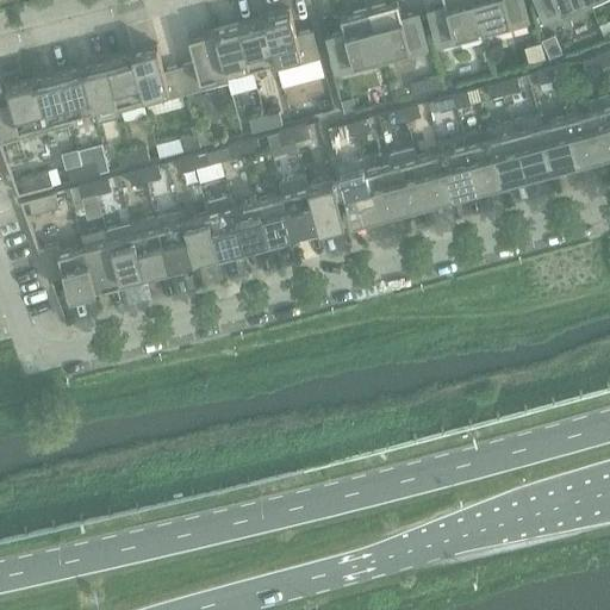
[(417,11),(402,16),(397,0),(396,0),(369,7),(384,63),(428,51),(417,11)]
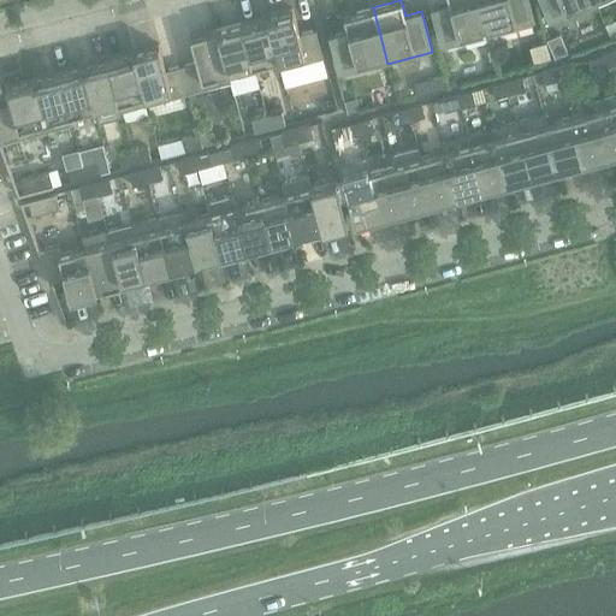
[(449,0),(450,4),(434,7),(445,48),(490,36),(480,0),(449,0)]
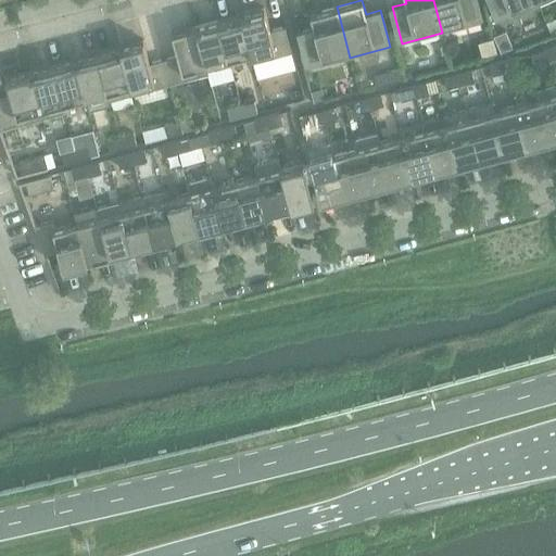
[(476,0),(433,0),(442,33),(482,22),(476,0)]
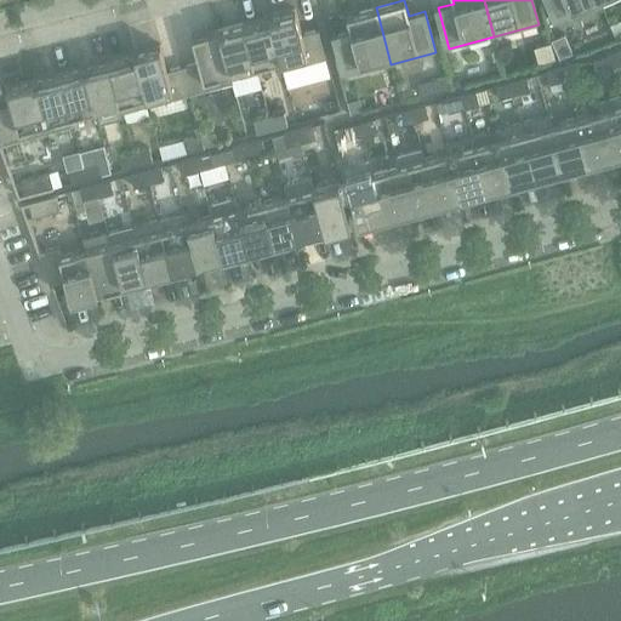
[(548,0),(559,23),(602,5),(599,0),(548,0)]
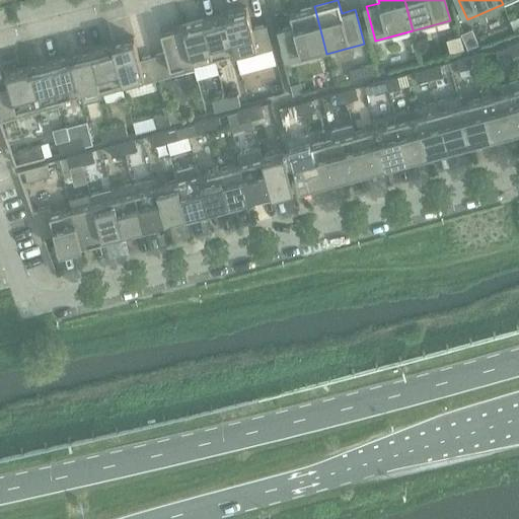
[(293,26),(280,29),(289,63),(326,54),(314,6),(290,13),(293,26)]
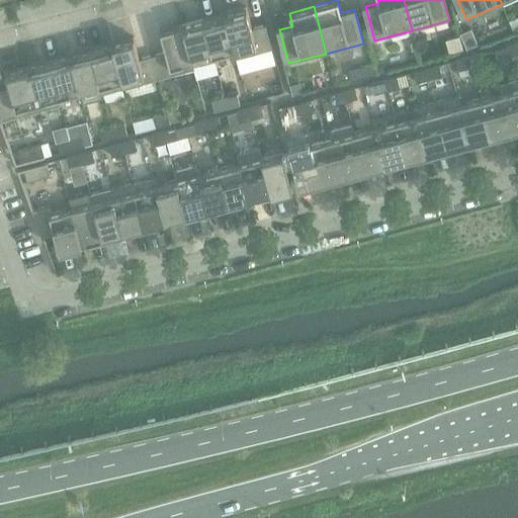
[(266,24),(252,28),(246,7),(225,13),(236,58),(272,49),(266,24)]
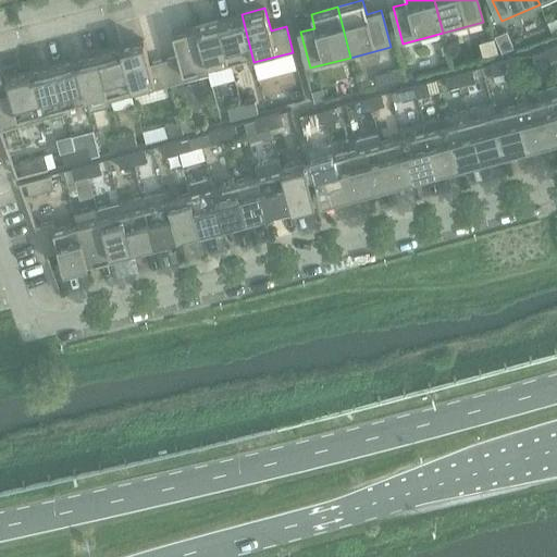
[(252,62),(254,62),(242,14),(219,21),(229,60),(250,54),(252,62)]
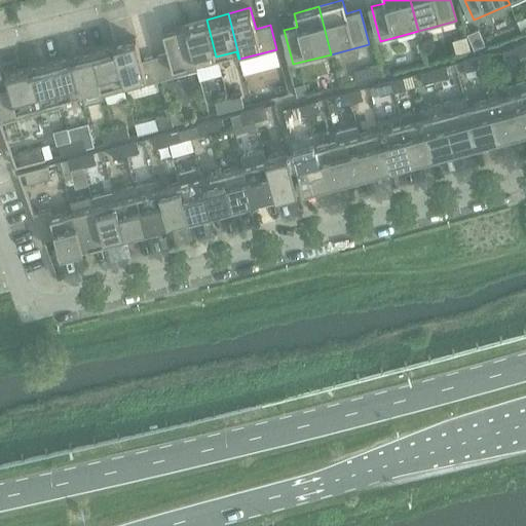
[(195,62),(216,57),(207,20),(185,25),(196,70),(197,70),(195,62)]
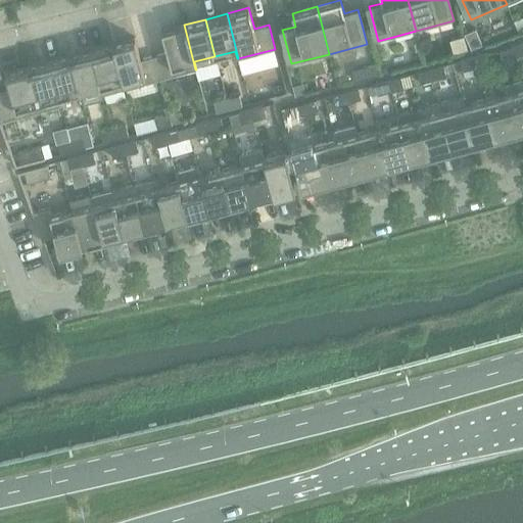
[(184,25),(161,31),(168,52),(154,55),(160,80),(195,69),(184,25)]
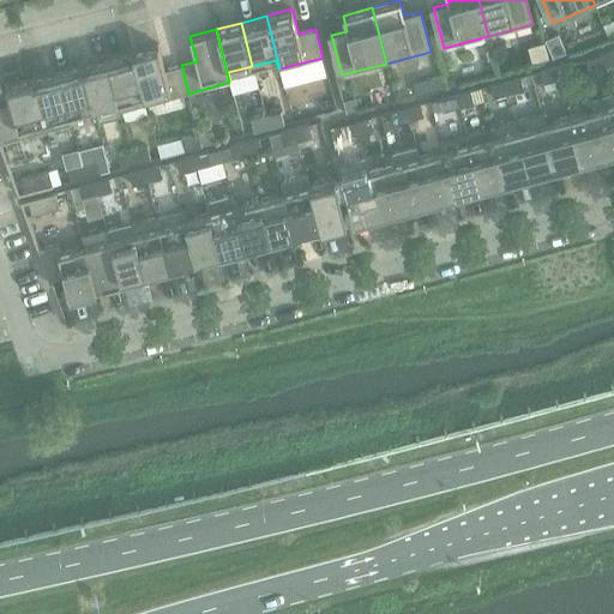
[(558,36),(546,41),(553,58),(565,53),(558,36)]
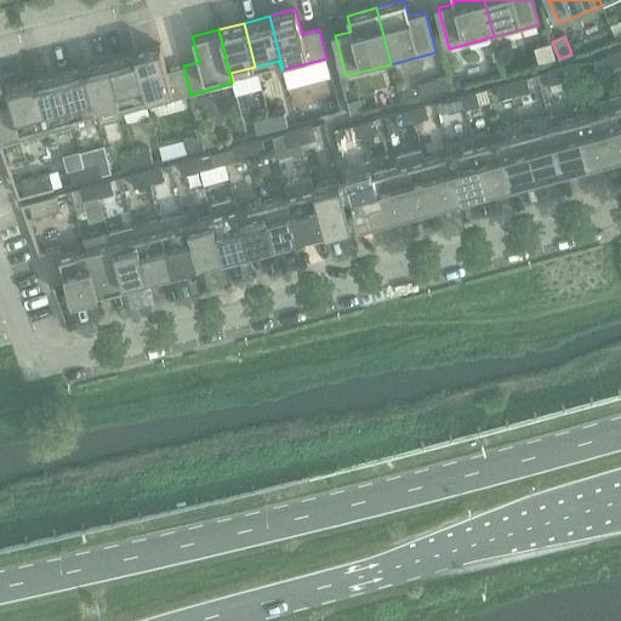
[(537,47),(542,66),(556,62),(551,44),(537,47)]
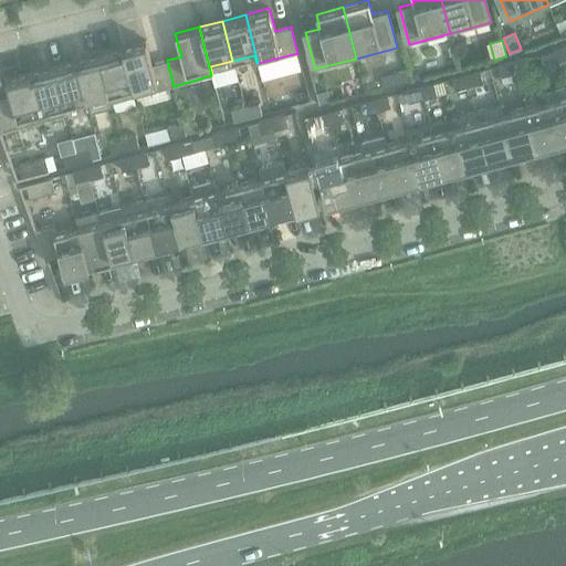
[(167,60),(152,64),(146,41),(122,48),(135,96),(174,86),(167,60)]
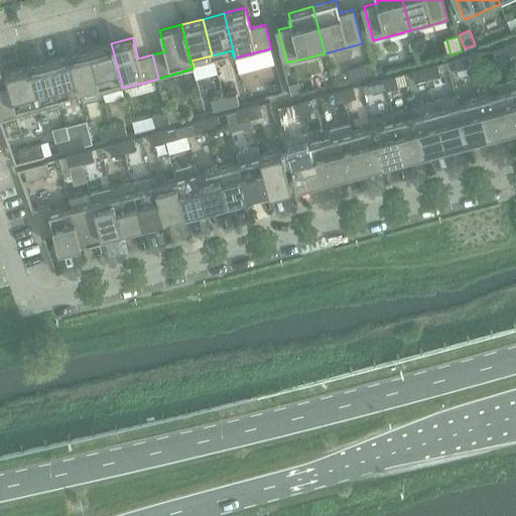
[(509,56),(515,53),(515,41),(505,46),(509,56)]
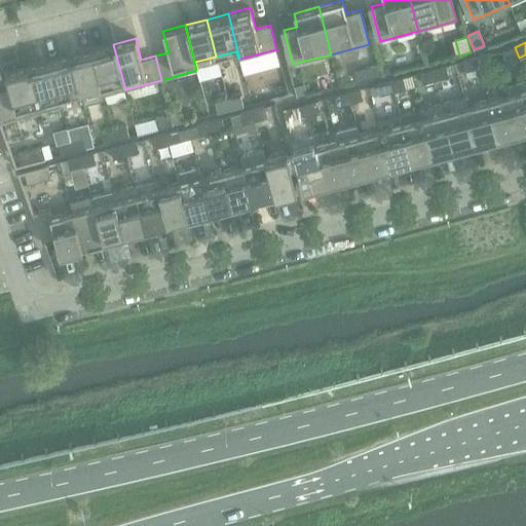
[(104,96),(125,89),(113,44),(92,49),(104,96)]
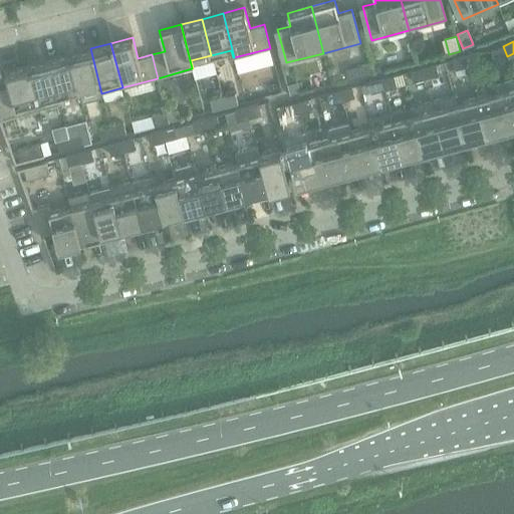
[(491,50),(494,61),(507,56),(503,46),(491,50)]
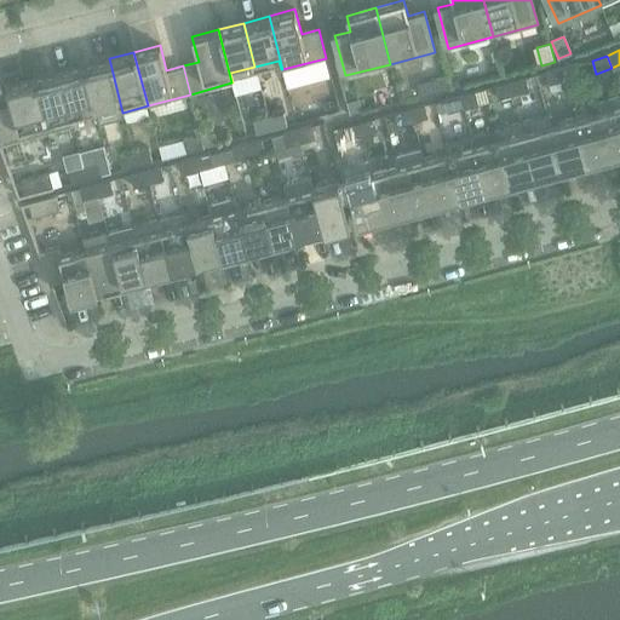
[(109,58),(84,65),(95,109),(98,122),(124,116),(122,113),(109,58)]
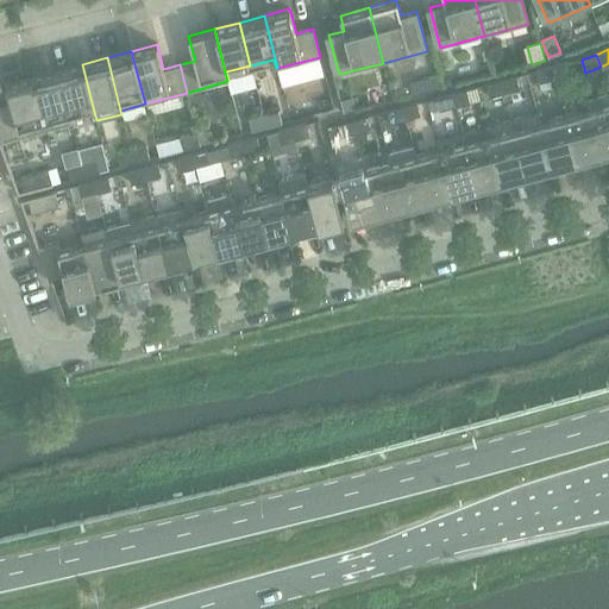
[(570,76),(566,63),(551,67),(554,80),(570,76)]
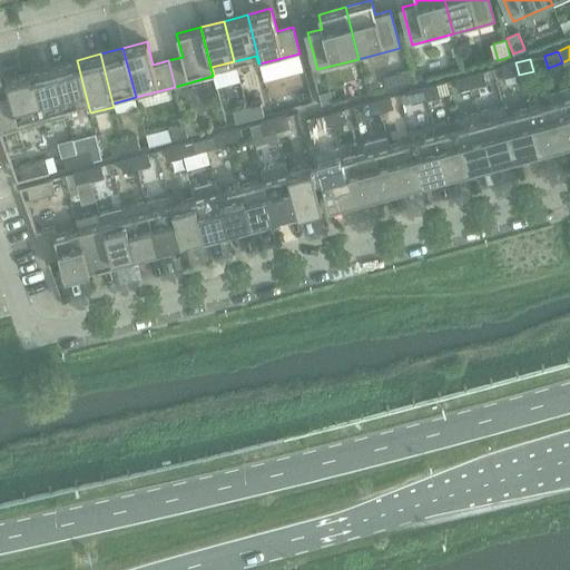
[(66,116),(67,116),(65,107),(87,100),(77,60),(53,67),(66,116)]
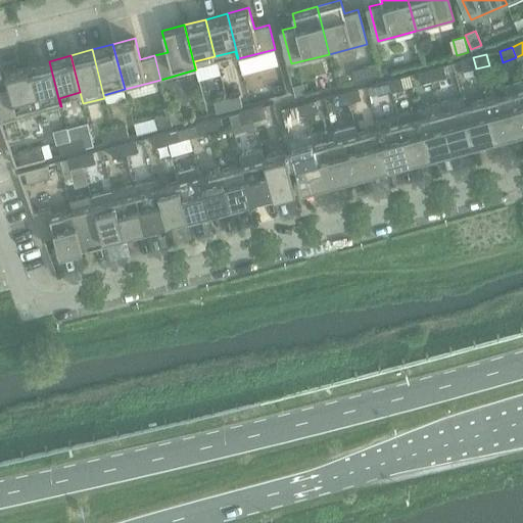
[(473,57),(461,61),(463,73),(476,68),(473,57)]
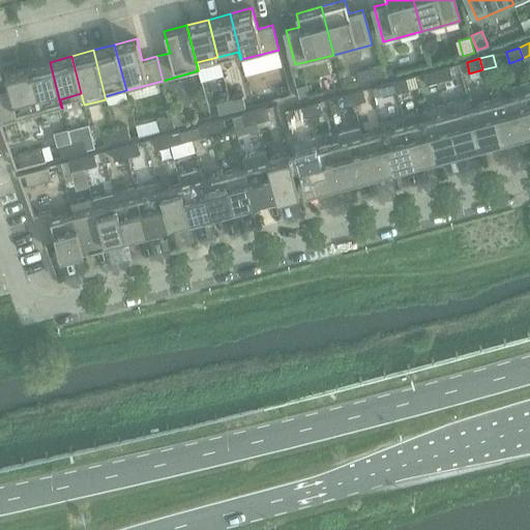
[(40,113),(61,108),(50,62),(28,67),(40,113)]
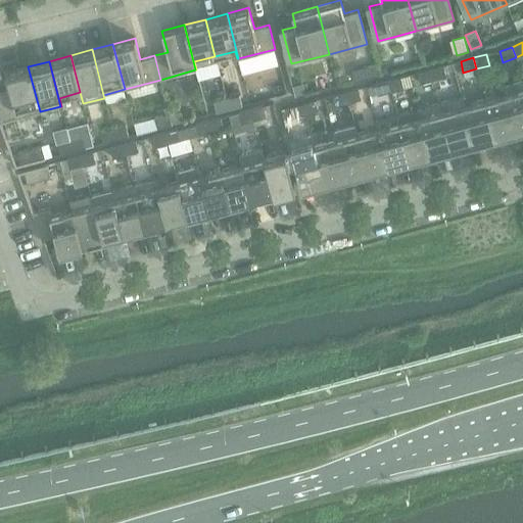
[(388,66),(385,64),(380,66),(382,75),(390,73),(388,66)]
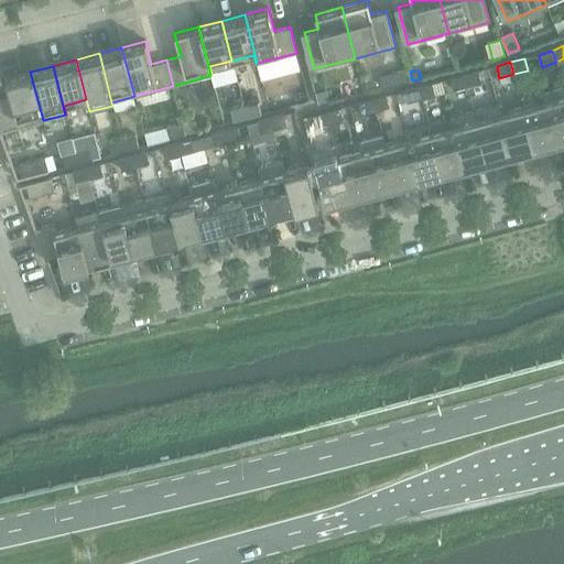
[(408,82),(404,71),(392,74),(396,85),(408,82)]
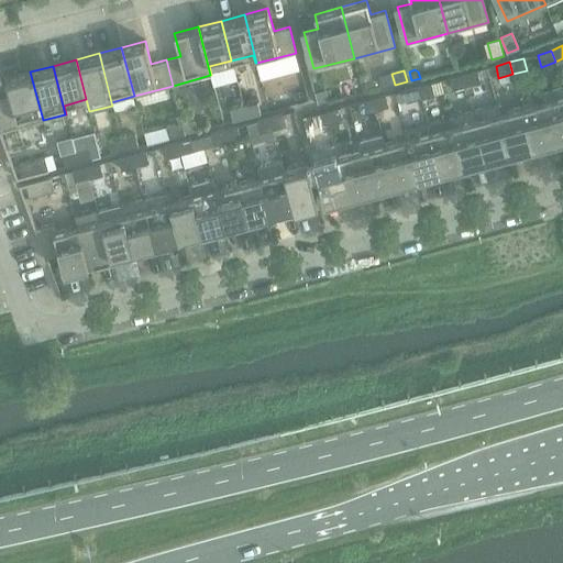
[(481,83),(477,70),(463,75),(466,86),(481,83)]
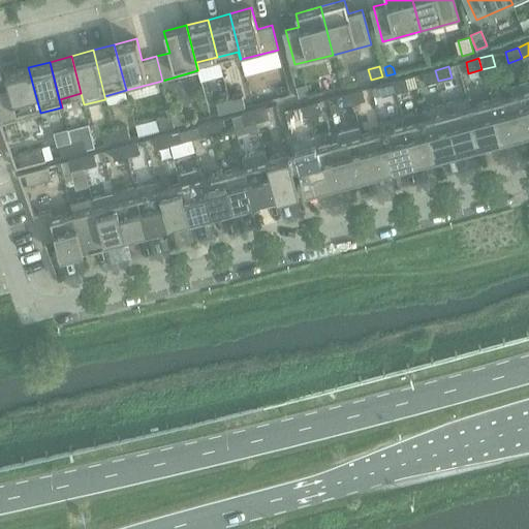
[(10,91),(0,93),(0,123),(40,113),(28,67),(5,73),(10,91)]
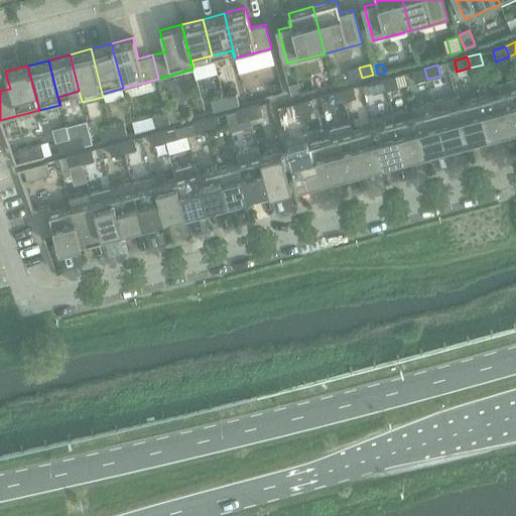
[(424,69),(412,72),(415,83),(427,79),(424,69)]
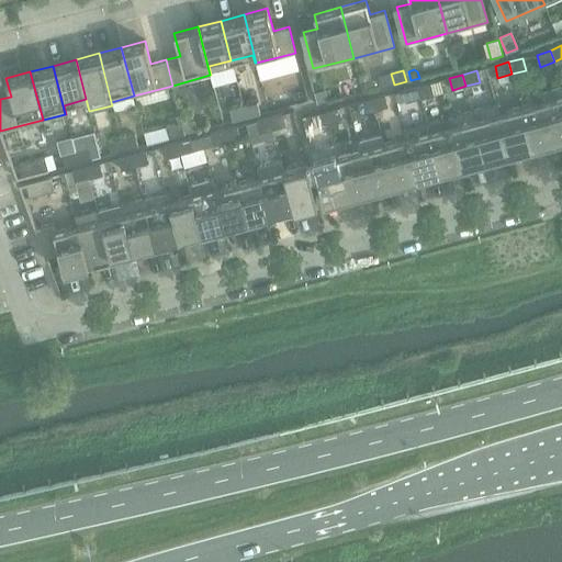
[(434,94),(430,82),(417,87),(420,98),(434,94)]
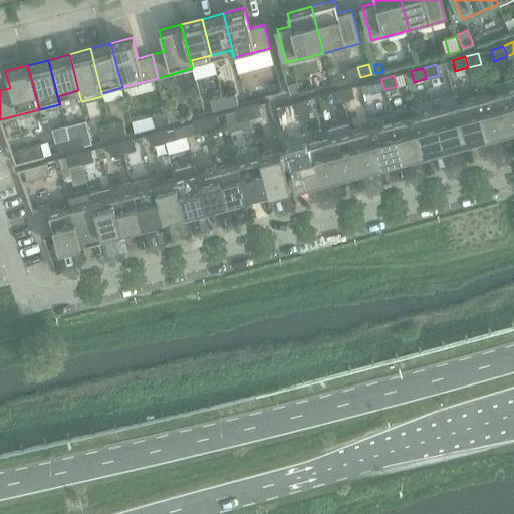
[(513,125),(513,78),(495,84),(507,129),(513,125)]
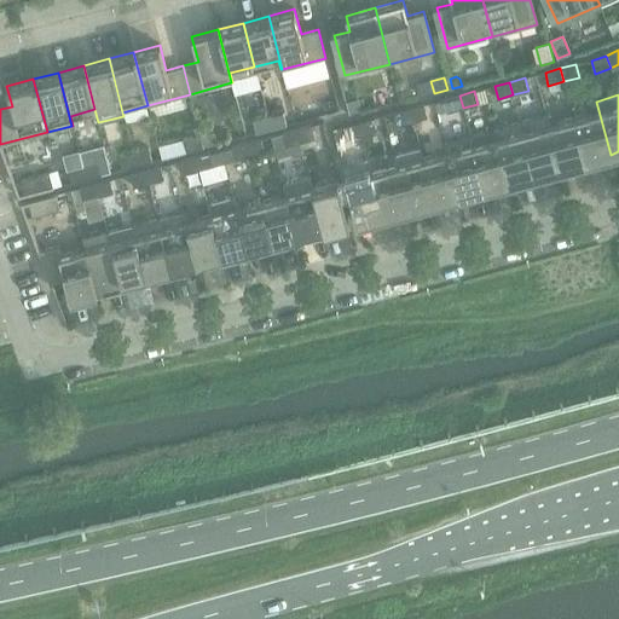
[(460,96),(444,99),(447,113),(463,108),(460,96)]
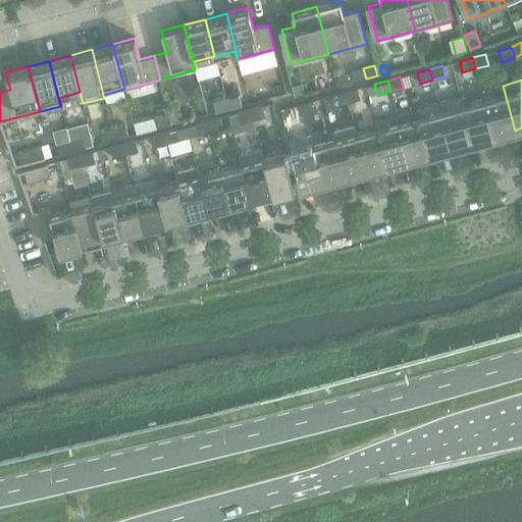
[(292,87),(295,97),(305,95),(302,85),(292,87)]
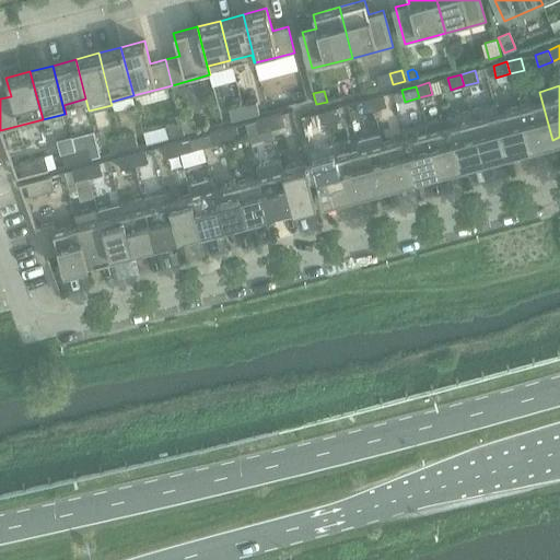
[(539,92),(538,93),(540,101),(518,107),(529,146),(552,140),(539,92)]
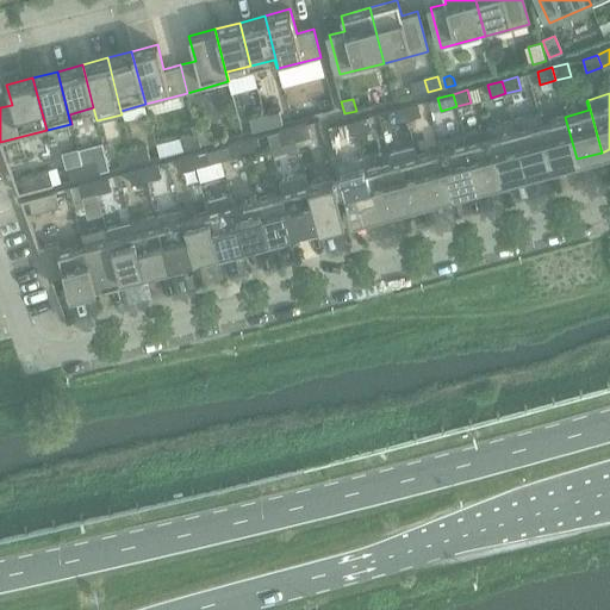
[(422,116),(418,103),(403,107),(406,120),(422,116)]
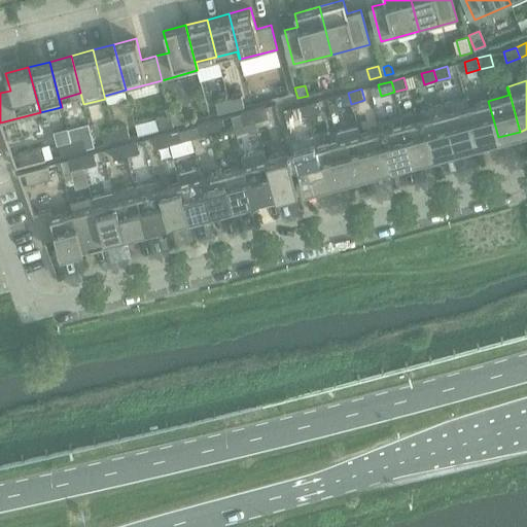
[(348,93),(335,96),(338,107),(351,104),(348,93)]
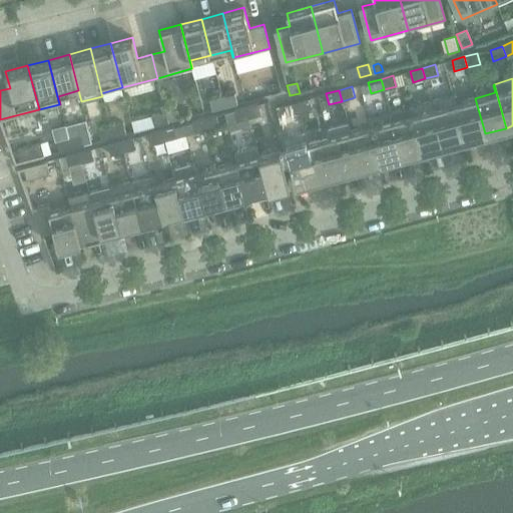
[(237,104),(234,93),(221,96),(224,107),(237,104)]
